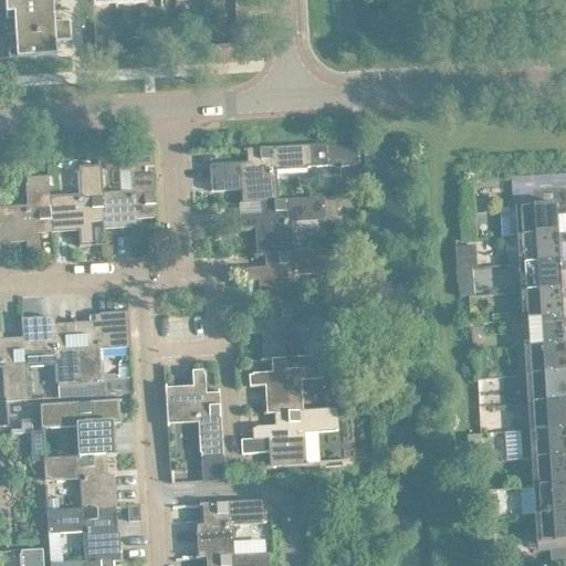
[(8,3),(8,10),(55,8),(55,0),(14,0),(16,2),(8,3)]
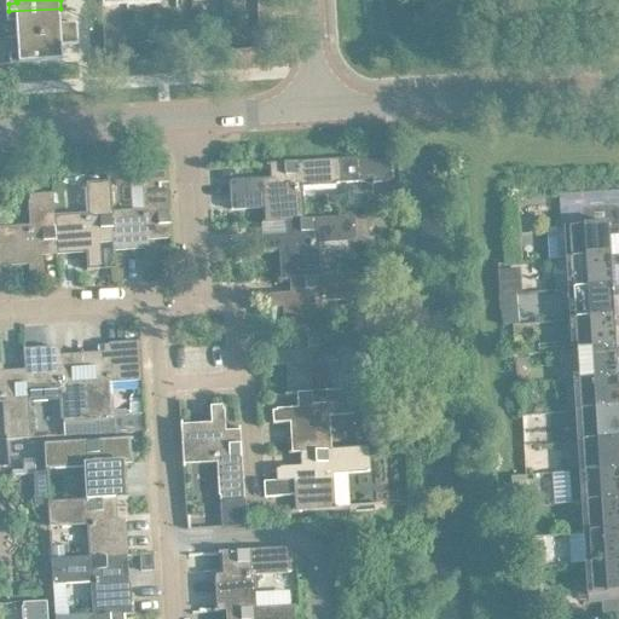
[(18,19),(19,35),(80,32),(80,21),(62,22),(61,9),(9,11),(10,19),(18,19)]
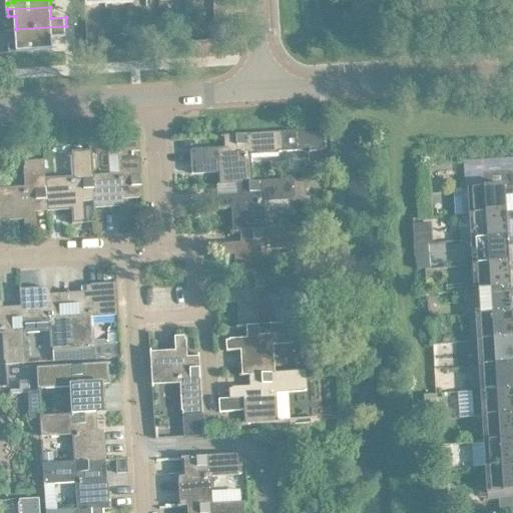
[(66,26),(16,29),(17,43),(9,44),(10,51),(53,48),(52,36),(67,35),(66,26)]
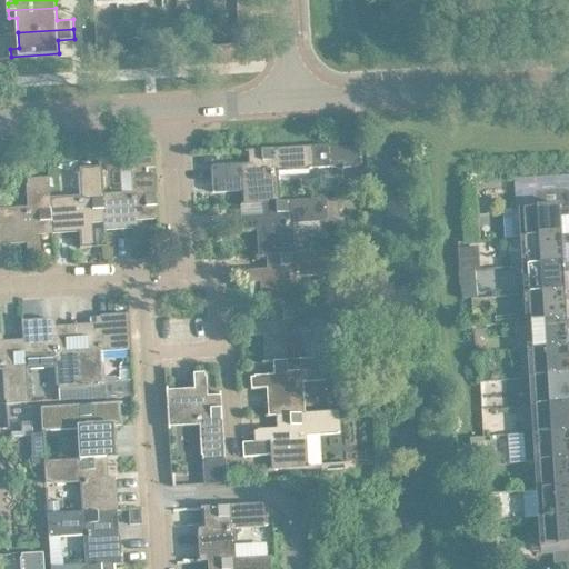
[(363,142),(345,143),(346,167),(365,166),(363,142)]
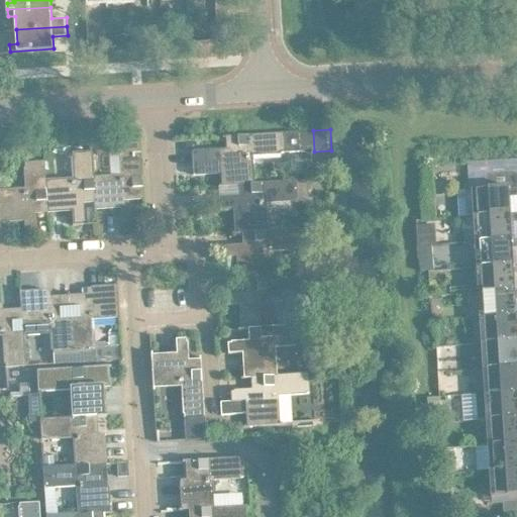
[(221,185),(241,184),(241,183),(254,182),(253,153),(301,150),(300,130),(228,135),(229,148),(211,149),(210,149),(194,150),(195,174),(223,172),(224,183),(221,183),(221,185)]
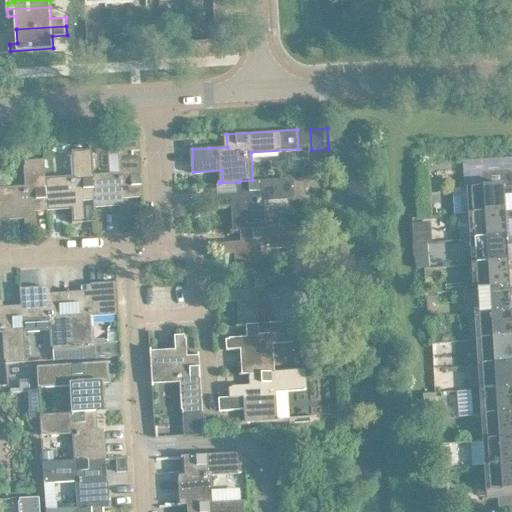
[(123,174),(95,175),(94,175),(96,199),(95,199),(95,206),(125,204),(125,197),(144,196),(140,140),(121,142),(123,174)]
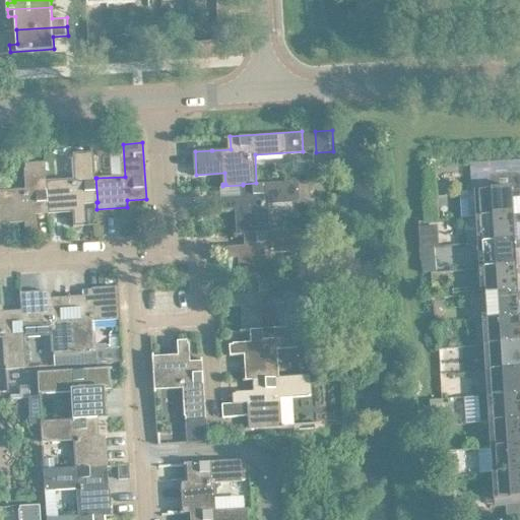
[(104,145),(98,151),(105,159),(111,153),(104,145)]
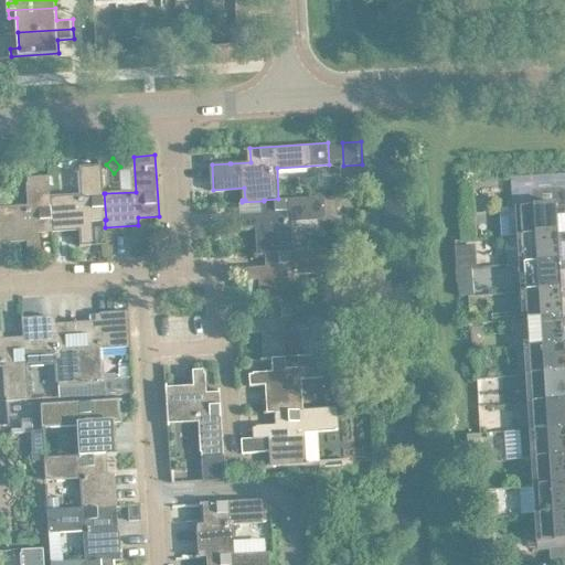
[(83,195),(52,196),(51,196),(53,230),(81,228),(82,245),(93,245),(92,220),(105,220),(106,220),(104,193),(105,193),(103,164),(81,166),(83,195)]
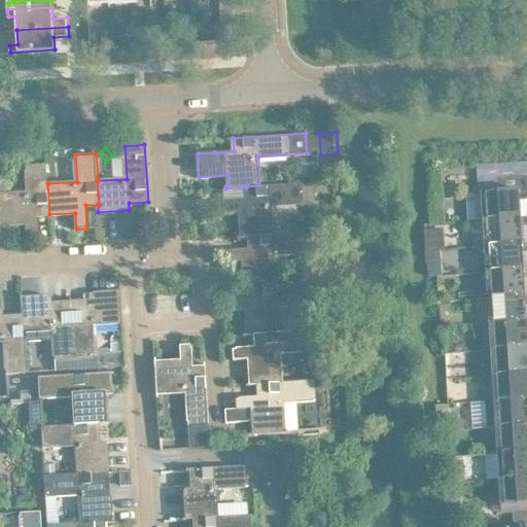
[(0,217),(0,222),(0,225),(27,223),(28,239),(38,238),(37,215),(49,214),(47,183),(48,183),(47,164),(27,165),(28,192),(0,194),(0,211),(0,218),(0,217)]
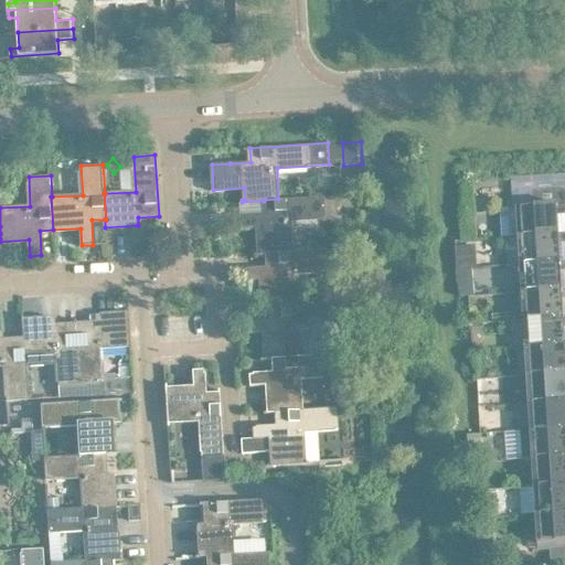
[(520,208),(521,235),(560,233),(558,214),(564,213),(564,187),(532,189),(532,190),(533,190),(534,205),(518,206),(519,208),(520,208)]
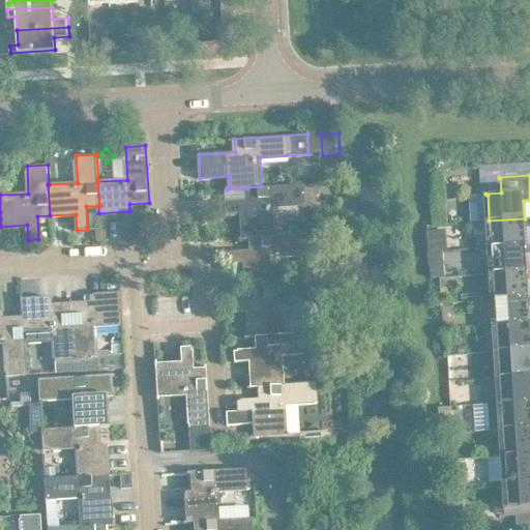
[(243,238),(251,238),(251,237),(275,236),(275,235),(273,206),(306,204),(305,183),(261,186),(247,187),(247,188),(248,201),(226,202),(227,212),(242,211),(243,238)]
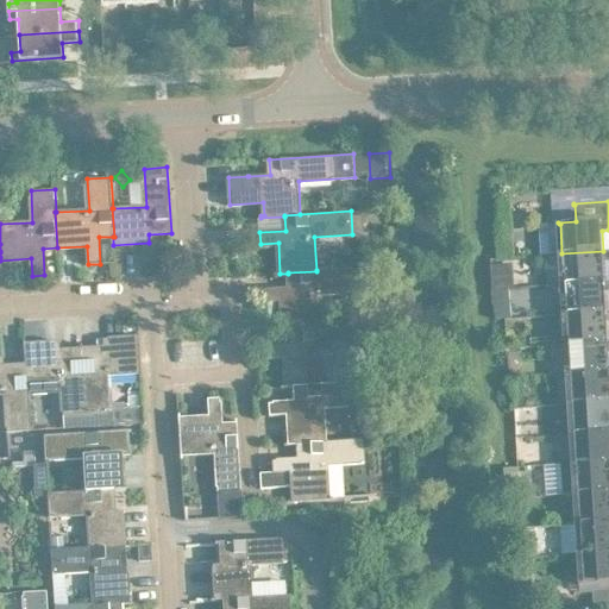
[(562,253),(564,283),(606,281),(604,261),(608,261),(608,250),(603,251),(562,253)]
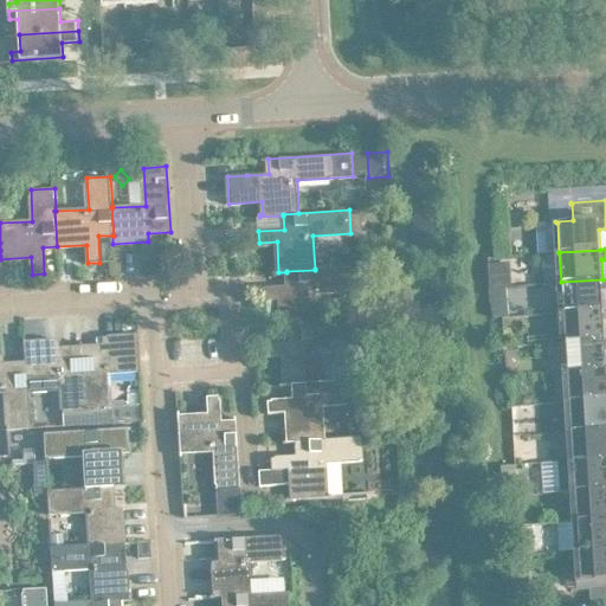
[(507,262),(490,263),(492,289),(509,288),(507,262)]
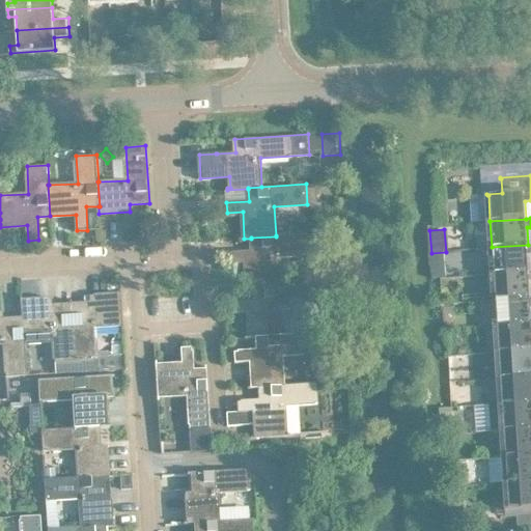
[(247,288),(254,288),(254,287),(279,286),(279,285),(277,256),(310,254),(309,233),(276,235),(276,236),(251,238),(251,239),(252,251),(229,252),(230,263),(246,262),(247,288)]
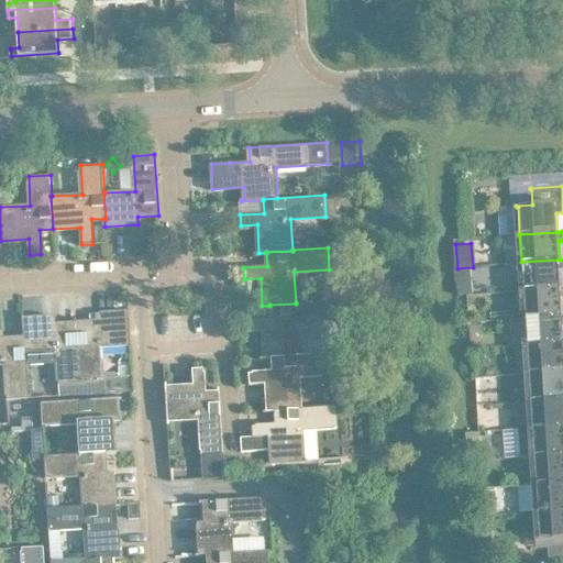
[(521,262),(522,289),(561,287),(560,269),(562,268),(562,258),(560,260),(521,262)]
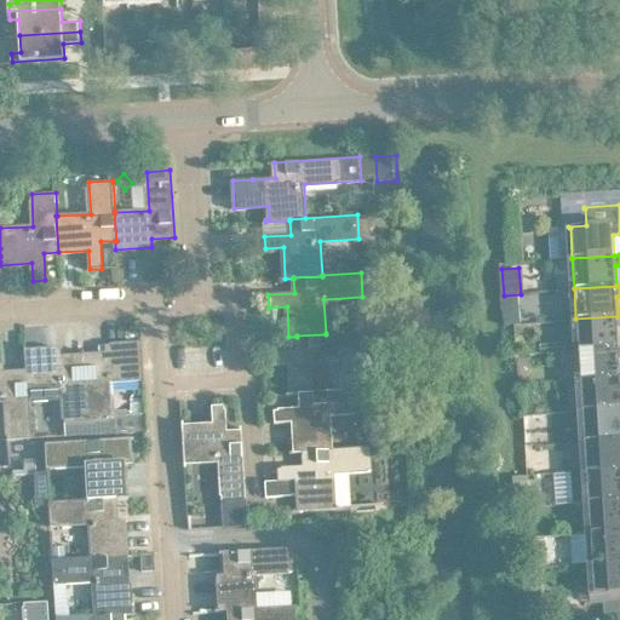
[(521,309),(504,309),(505,323),(516,323),(522,322),(521,309)]
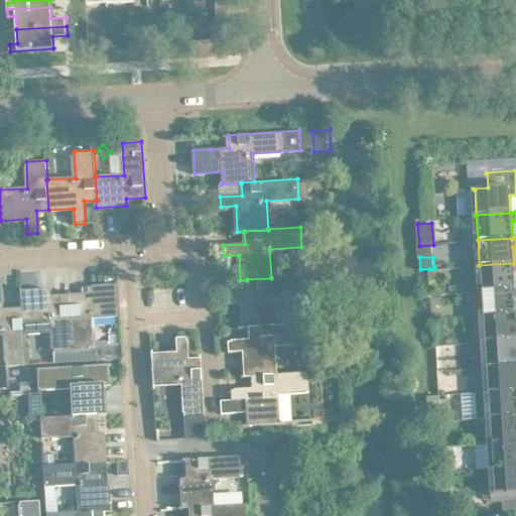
[(479,265),(481,291),(515,288),(515,272),(515,271),(515,262),(514,263),(479,265)]
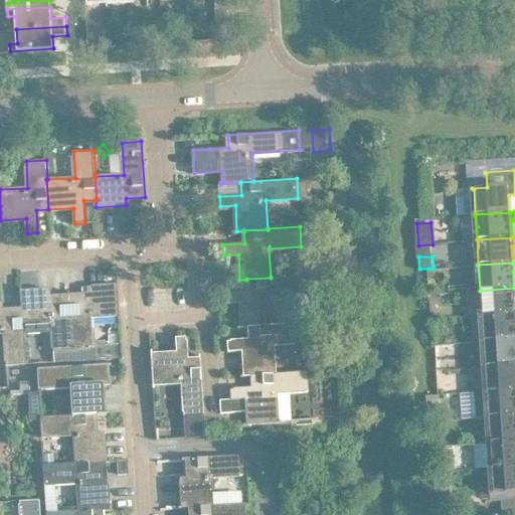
[(241,303),(242,327),(274,325),(273,325),(272,297),(304,295),(303,275),(271,277),(271,278),(246,279),(246,280),(247,292),(225,293),(226,304),(241,303)]
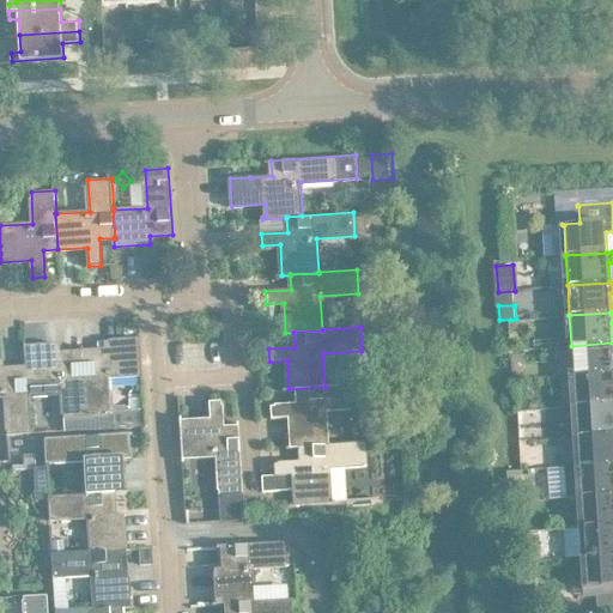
[(105,350),(84,351),(87,417),(111,416),(109,377),(144,375),(141,339),(105,341),(105,350)]
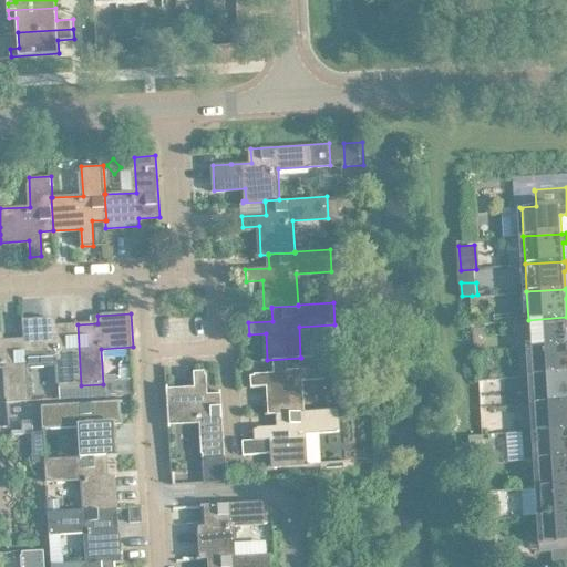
[(528,320),(529,348),(566,344),(566,316),(566,317),(528,320)]
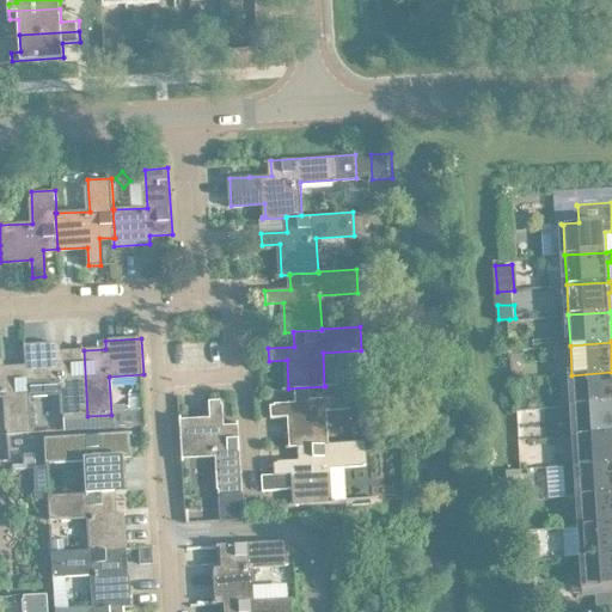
[(25,346),(26,366),(28,366),(29,381),(62,379),(65,418),(87,416),(84,350),(62,352),(61,343),(25,346)]
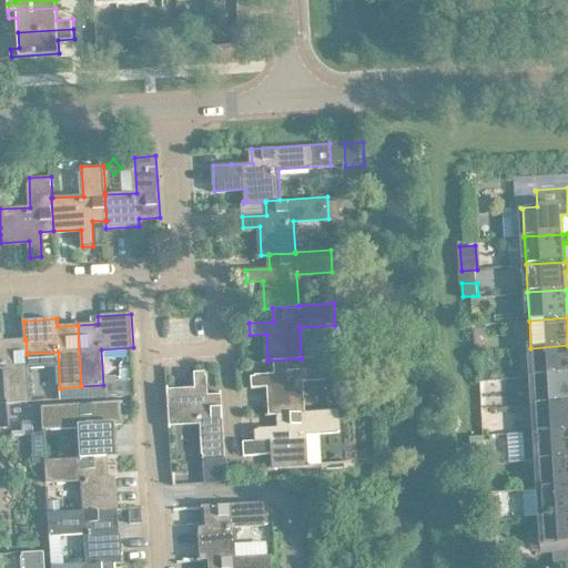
[(487,324),(477,324),(477,344),(487,344),(487,324)]
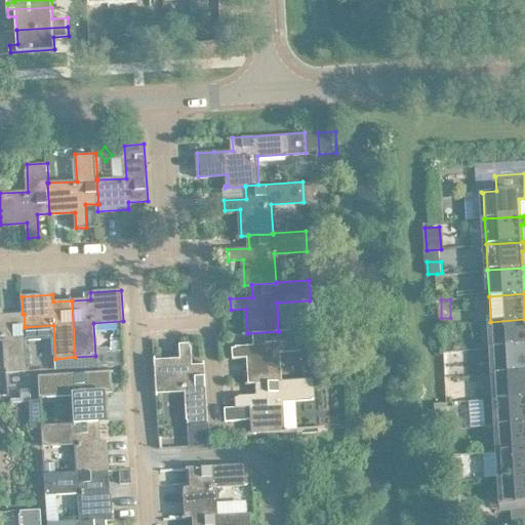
[(0,308),(0,338),(5,339),(7,372),(28,371),(25,327),(24,314),(23,314),(5,315),(4,308),(0,308)]
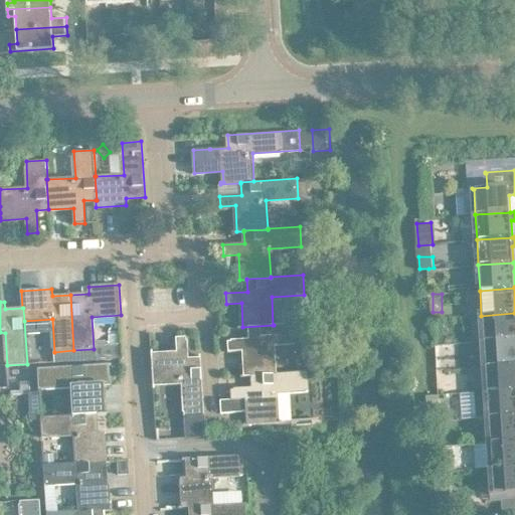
[(514,313),(481,316),(483,341),(514,338),(514,313)]
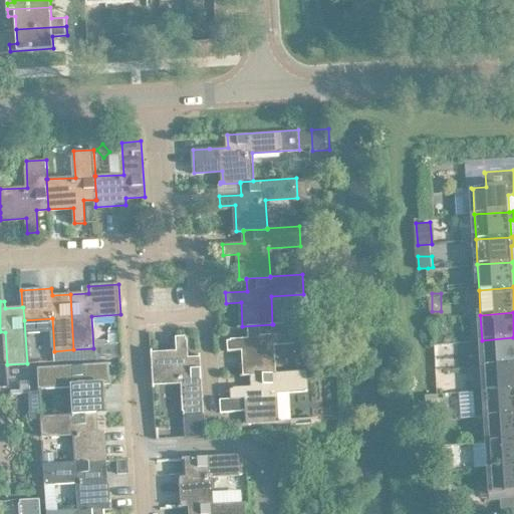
[(245,374),(252,374),(252,373),(275,372),(275,371),(274,344),(306,342),(305,322),(272,324),(273,324),(242,326),(242,327),(249,327),(250,339),(228,340),(229,351),(243,350),(245,374)]
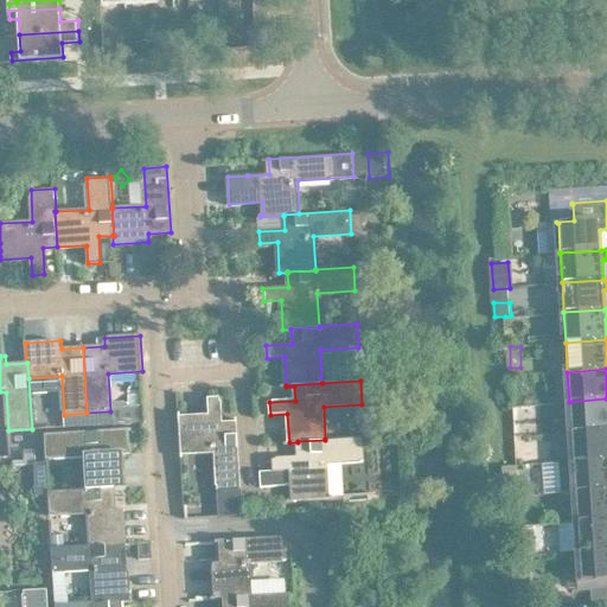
[(218,490),(219,516),(244,515),(242,492),(242,487),(237,422),(222,423),(219,397),(208,397),(209,415),(179,417),(180,445),(181,453),(215,451),(218,490)]
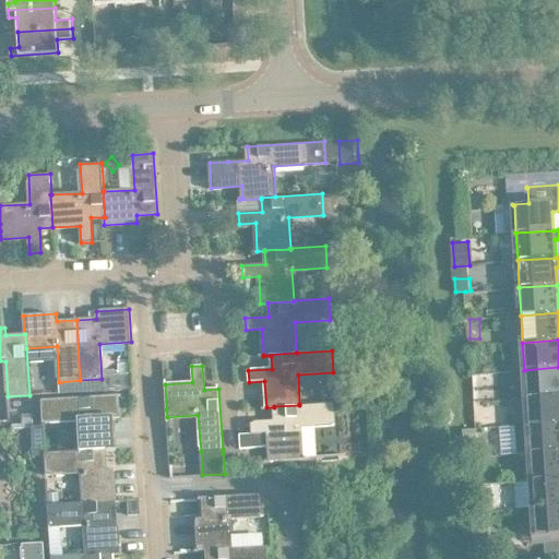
[(558,367),(524,370),(526,397),(558,395),(558,367)]
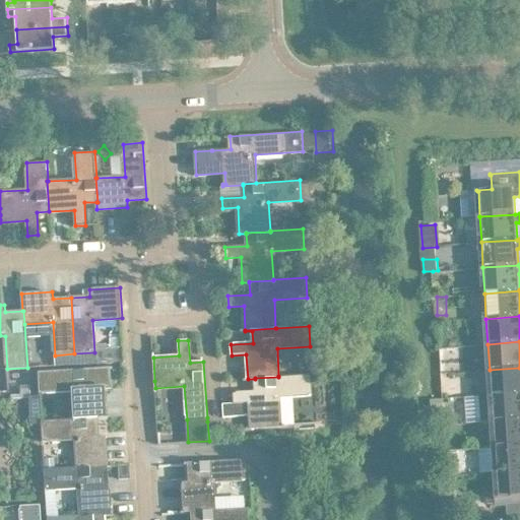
[(73,390),(74,418),(74,419),(99,417),(99,418),(106,418),(104,389),(111,388),(110,368),(39,372),(40,392),(73,390)]
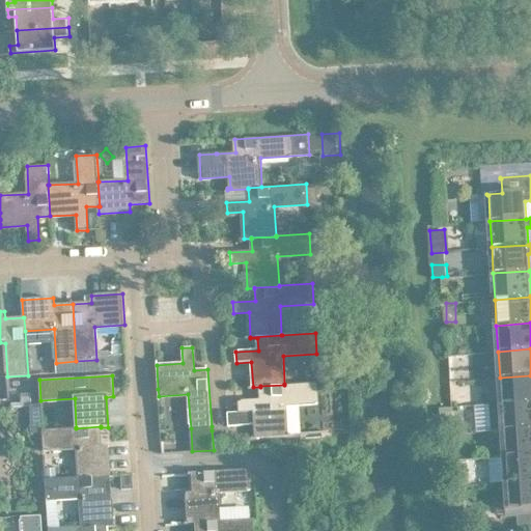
[(530,375),(500,378),(501,403),(530,401),(530,375)]
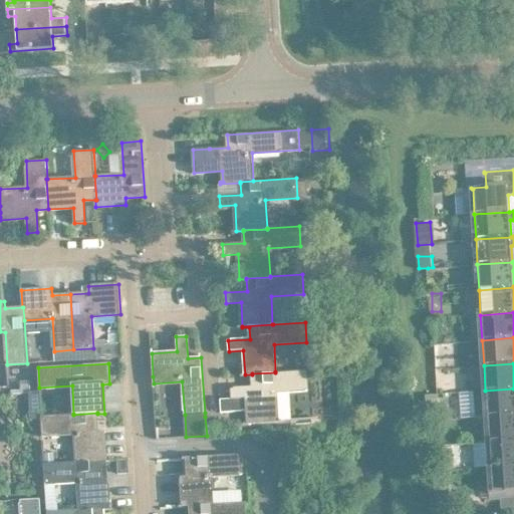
[(252,373),(252,374),(253,388),(231,389),(231,399),(222,400),(223,412),(247,411),(248,423),(278,421),(277,392),(309,390),(308,369),(275,371),(275,372),(252,373)]
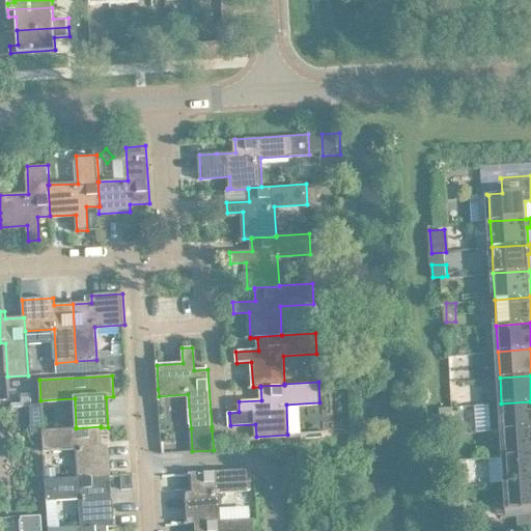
[(530,401),(501,403),(503,429),(530,427),(530,401)]
